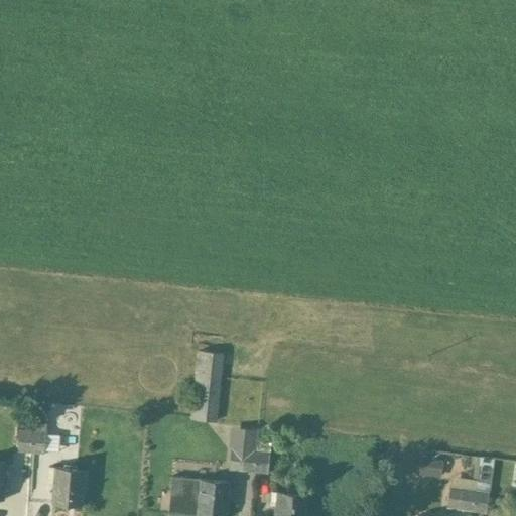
[(224,353),(196,350),(189,419),(217,422),(224,353)]
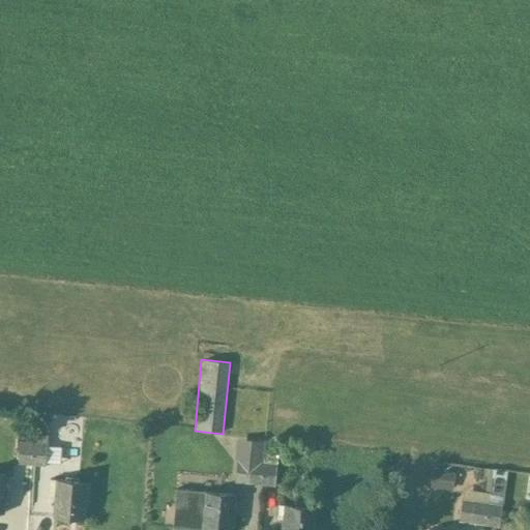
[(48,430),(35,430),(34,442),(48,443),(48,430)]
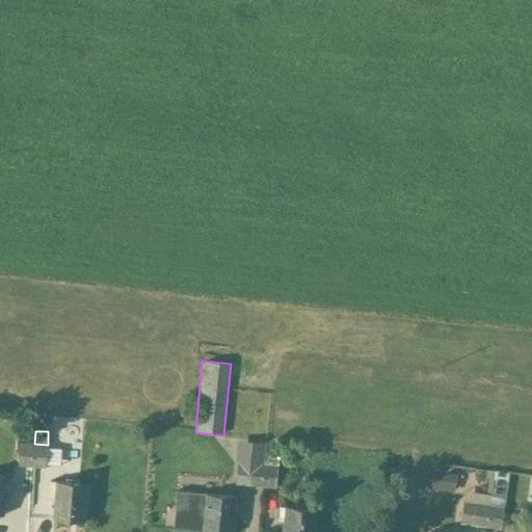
[(266,443),(239,441),(237,463),(264,466),(266,443)]
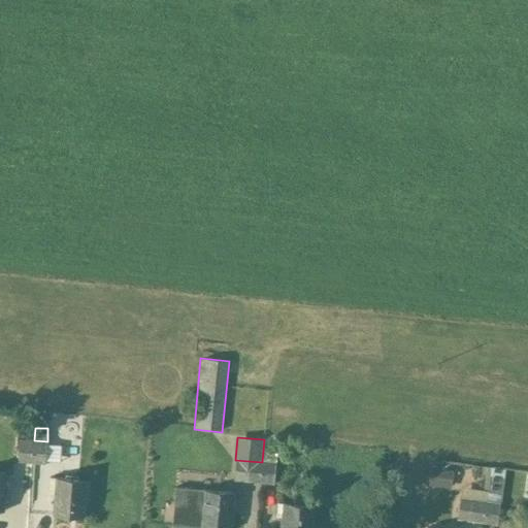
[(34,440),(20,440),(19,462),(32,463),(34,440)]
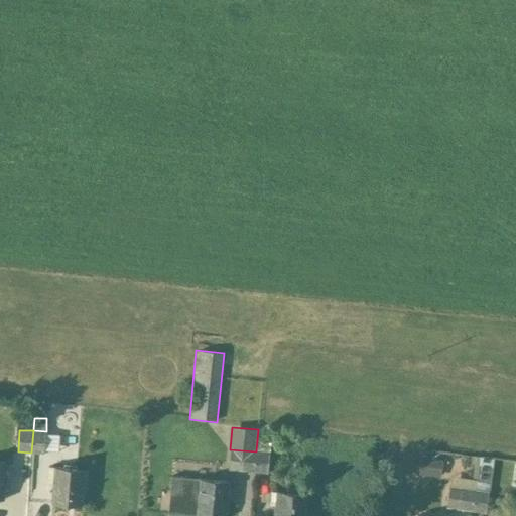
[(46,431),(33,430),(31,453),(44,454),(46,431)]
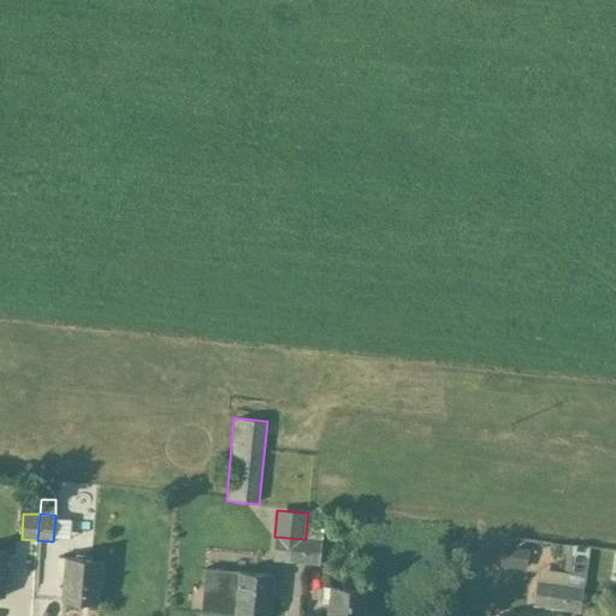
[(71,516),(55,515),(53,542),(69,543),(71,516)]
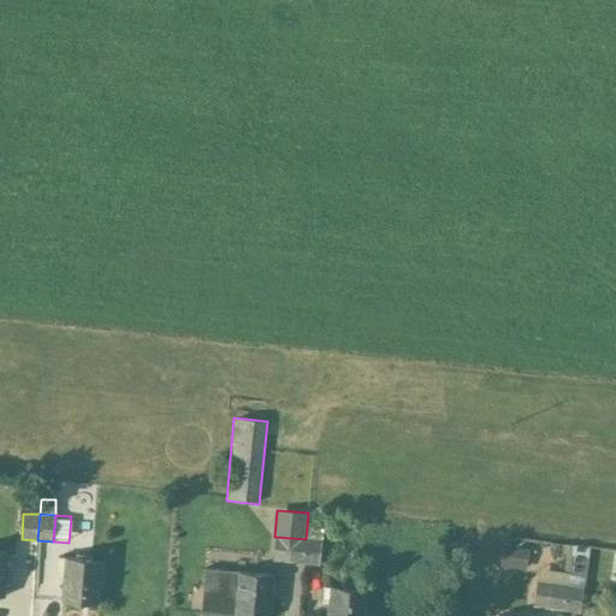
[(306,539),(274,537),(272,562),(303,564),(306,539)]
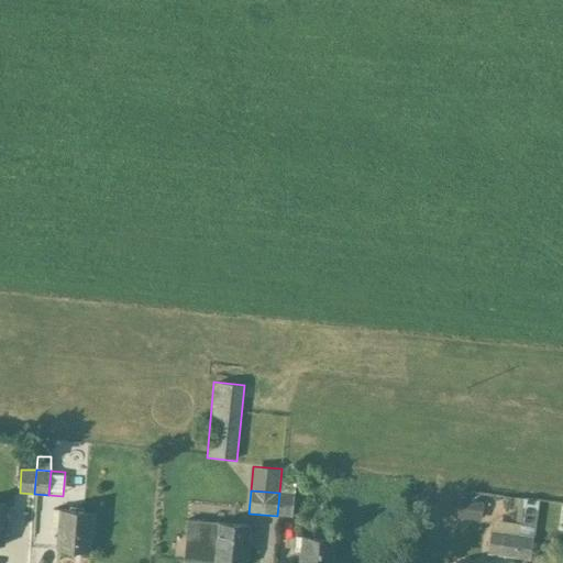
[(294,494),(279,493),(277,516),(291,517),(294,494)]
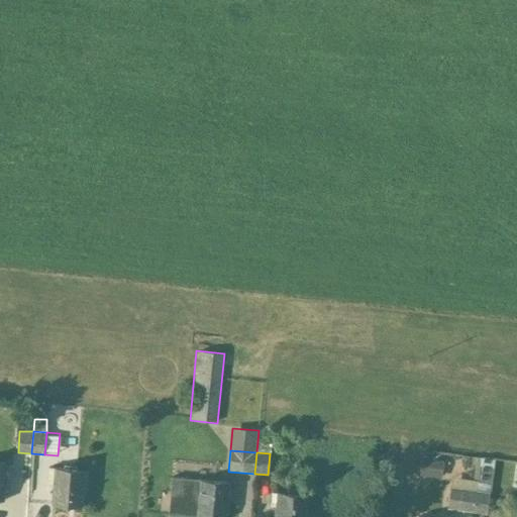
[(494,458),(481,457),(478,482),(477,490),(489,492),(494,458)]
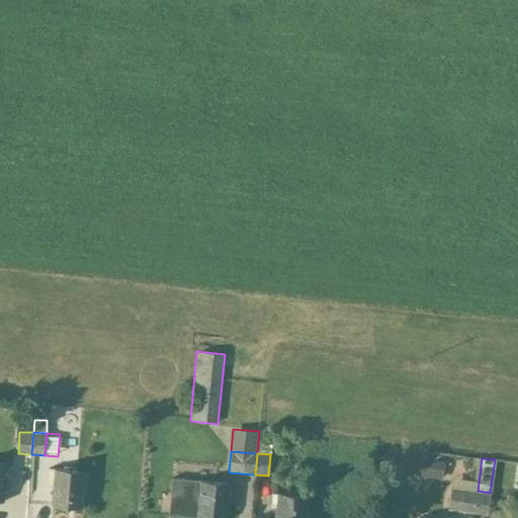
[(444,462),(424,460),(422,477),(442,479),(444,462)]
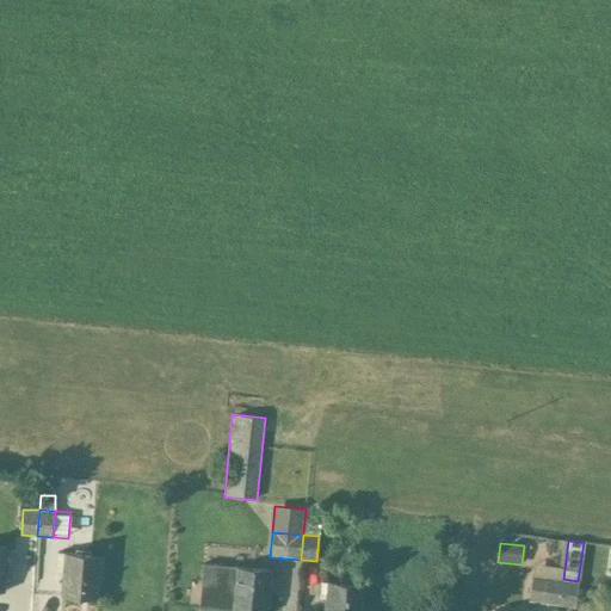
[(11,547),(0,545),(0,591),(6,592),(11,547)]
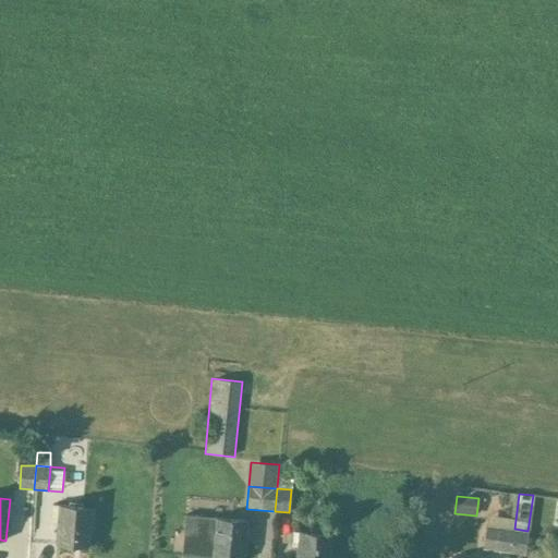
[(94,508),(60,505),(57,545),(89,547),(94,508)]
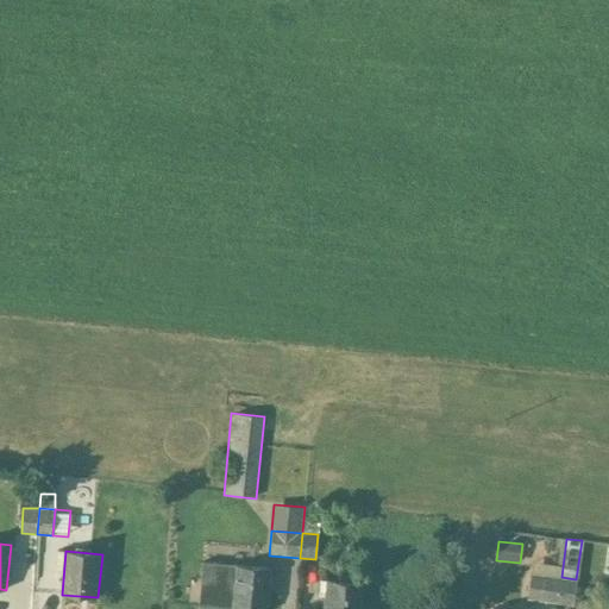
[(264,608),(268,569),(202,563),(198,607),(224,608),(264,608)]
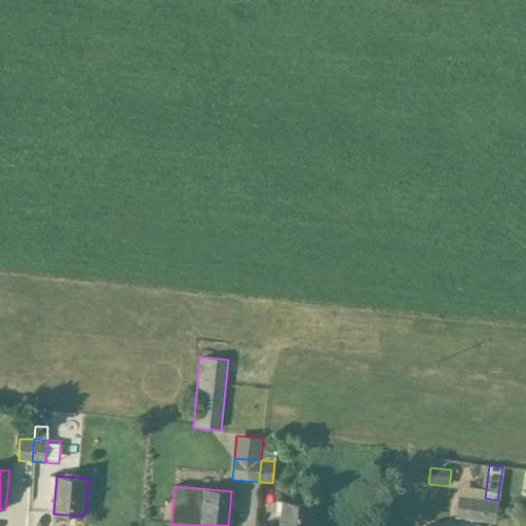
[(486,490),(460,487),(459,495),(485,498),(486,490)]
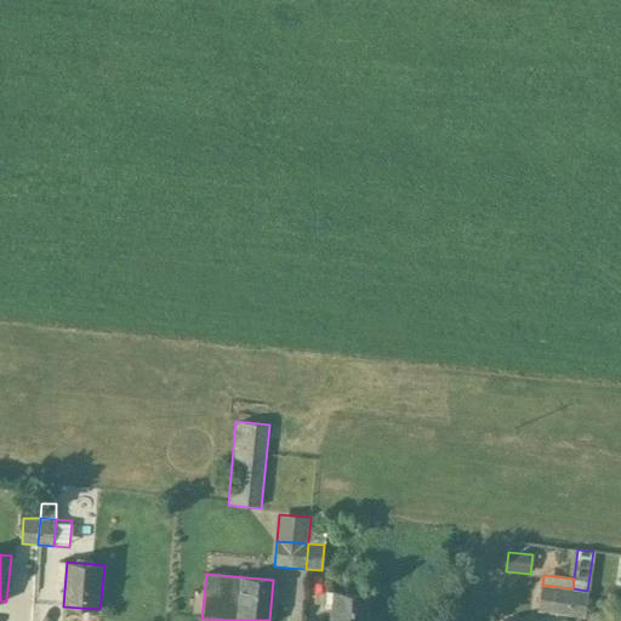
[(542,585),(541,585),(537,611),(569,616),(573,588),(542,585)]
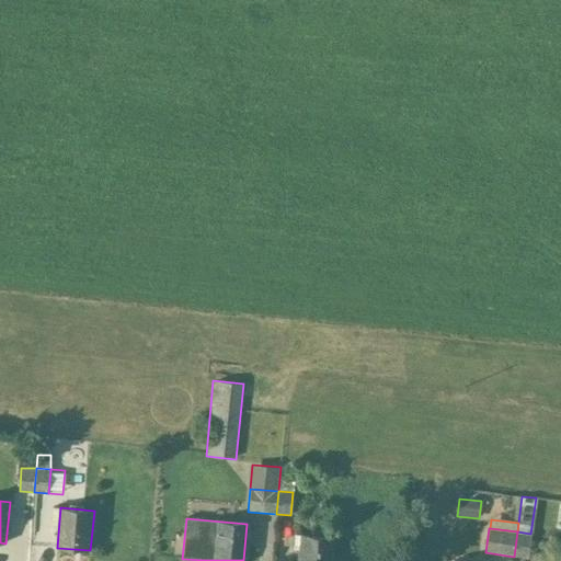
[(530,534),(517,531),(514,557),(527,558),(530,534)]
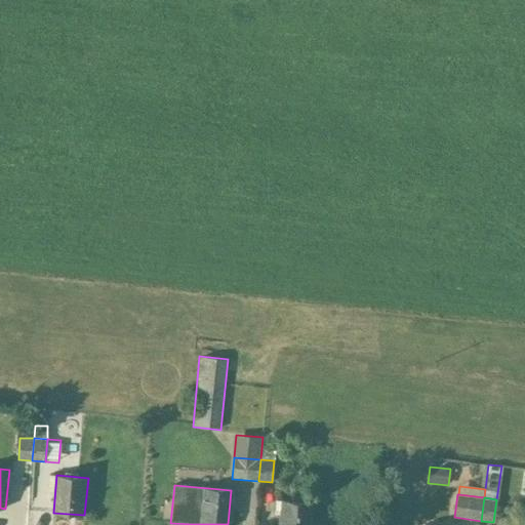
[(312,524),(315,502),(284,499),(280,524),(312,524)]
